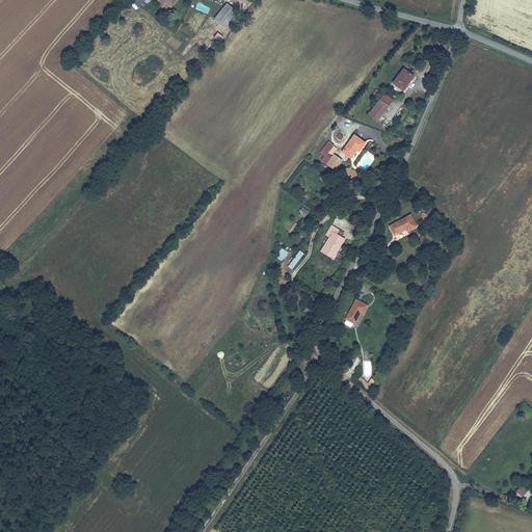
[(238,11),(227,3),(215,19),(225,27),(238,11)]
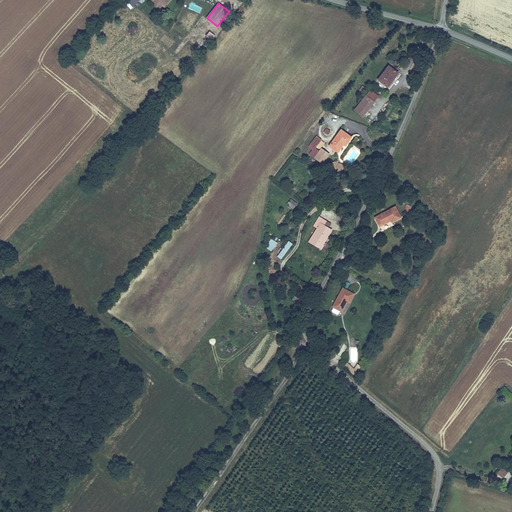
[(210,31),(206,36),(211,41),(216,36),(210,31)]
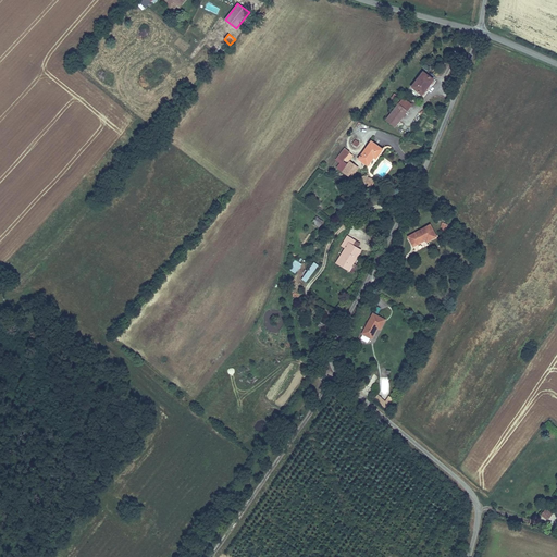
[(422,74),(411,88),(422,97),(424,95),(422,93),(432,82),(422,74)]
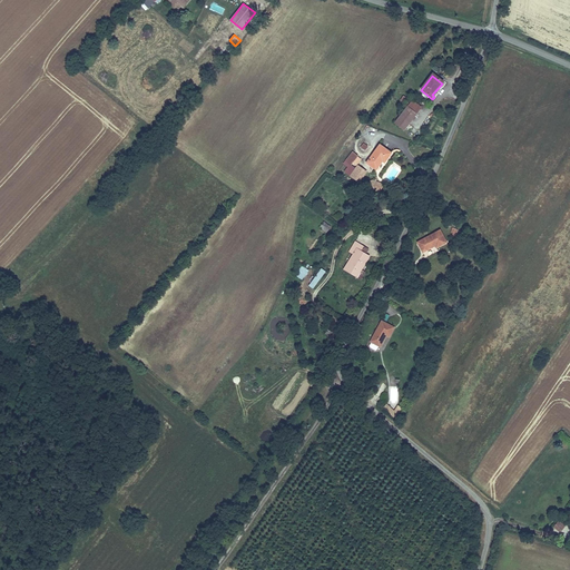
[(421,110),(411,104),(395,124),(405,130),(421,110)]
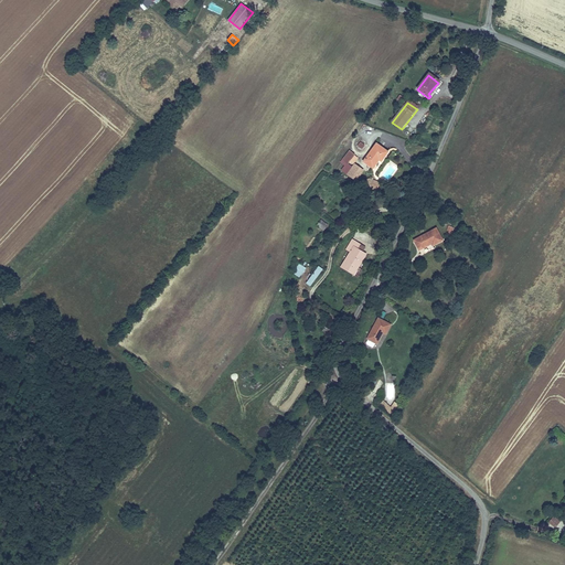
[(387,155),(376,146),(363,161),(373,169),(379,161),(381,163),(387,155)]
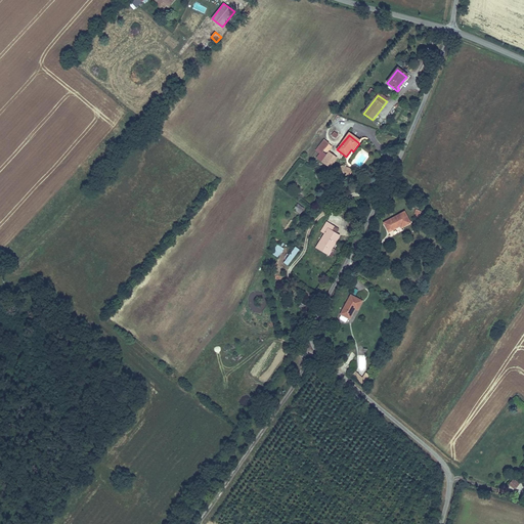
[(318,149),(321,151),(329,143),(324,140),(323,142),(319,138),(315,144),(319,147),(318,149)]
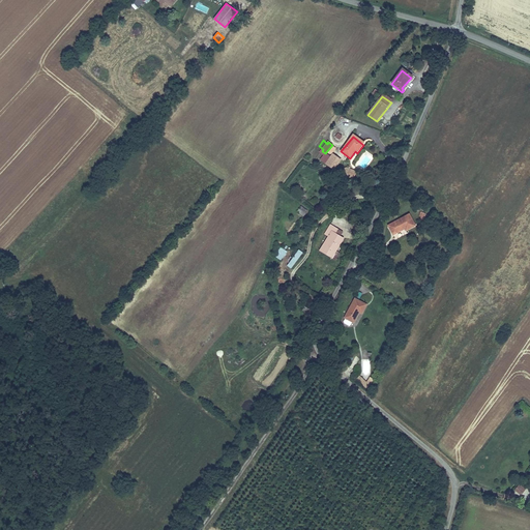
[(332,154),(326,164),(333,170),(341,160),(332,154)]
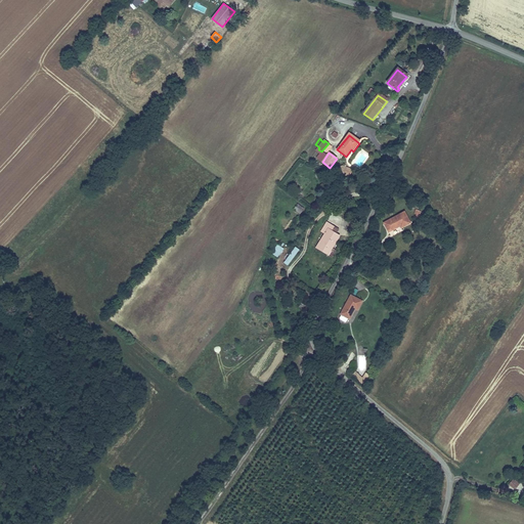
[(350,178),(354,172),(347,169),(346,166),(342,167),(344,175),(344,176),(350,178)]
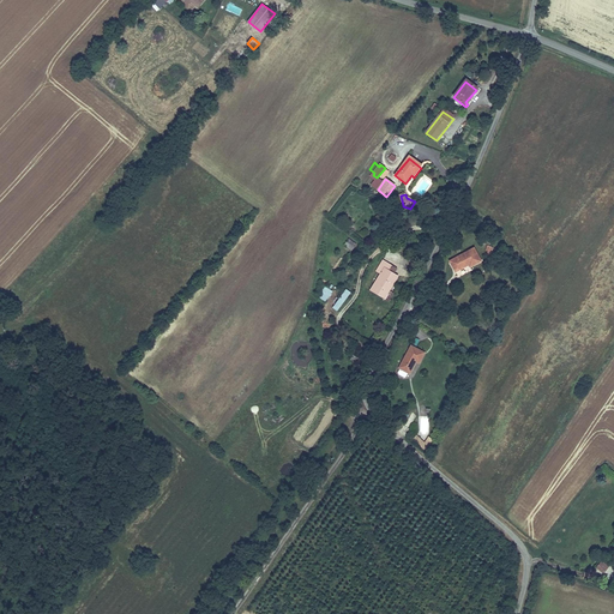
[(349,238),(344,245),(351,251),(356,244),(349,238)]
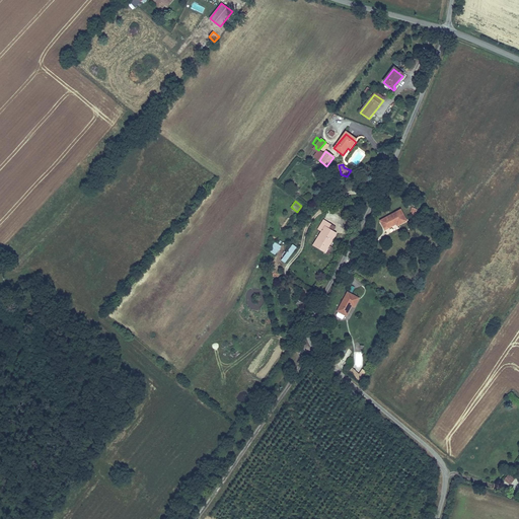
[(401,208),(379,219),(384,229),(396,221),(398,224),(408,220),(401,208)]
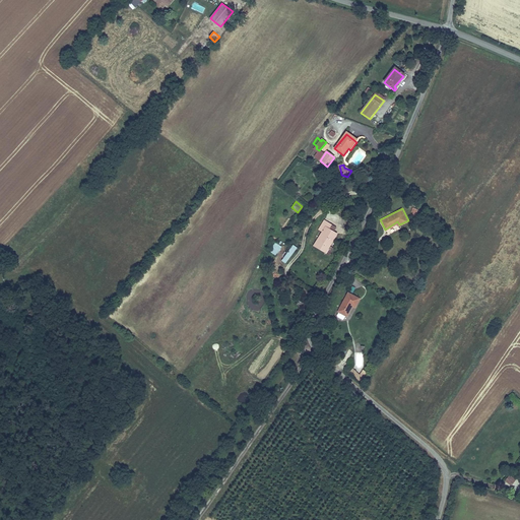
[(322,231),(328,220),(324,218),(318,228),(322,231)]
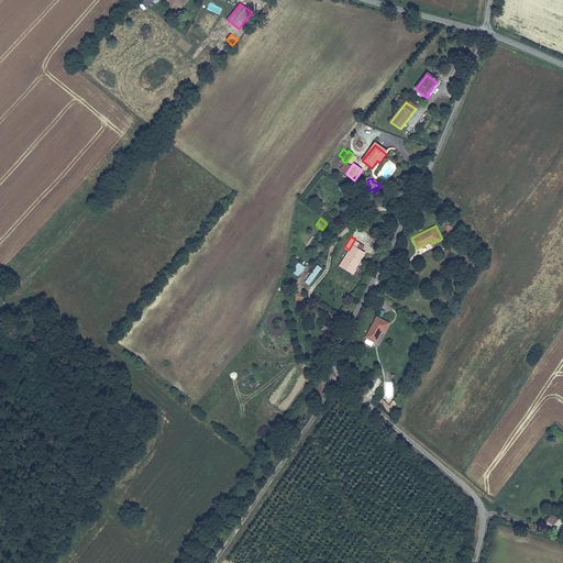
[(364,245),(355,239),(349,250),(340,264),(353,272),(366,252),(362,249),(364,245)]
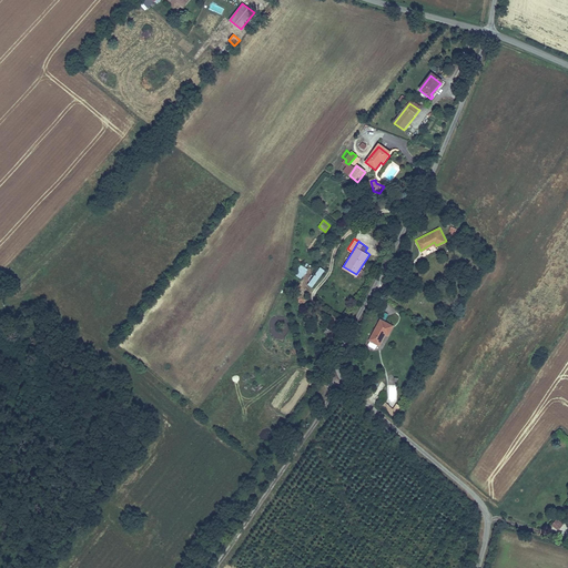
[(301,280),(308,270),(301,264),(294,274),(301,280)]
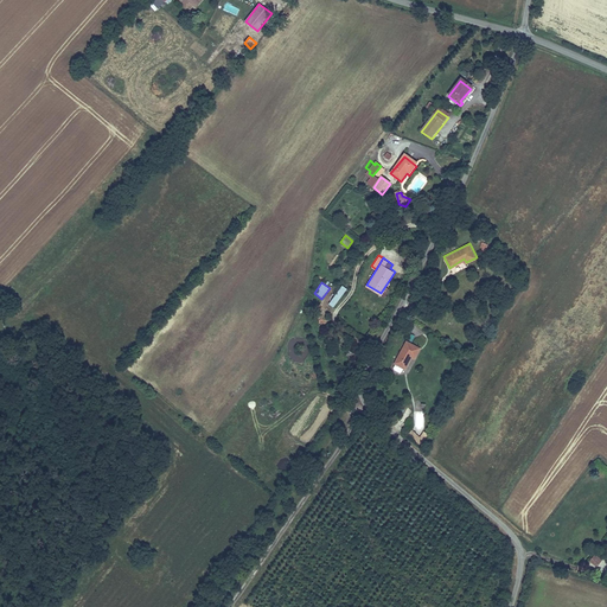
[(328,304),(333,307),(347,288),(343,285),(328,304)]
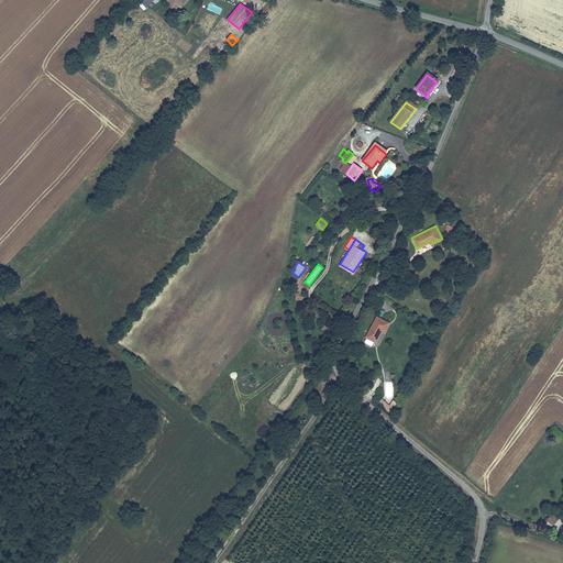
[(377,315),(366,334),(368,335),(365,341),(366,343),(371,345),(374,344),(383,329),(385,331),(390,321),(377,315)]
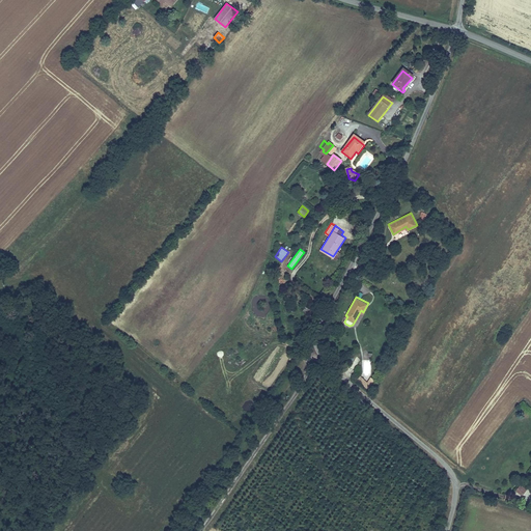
[(360,374),(357,379),(367,387),(374,379),(370,375),(366,380),(360,374)]
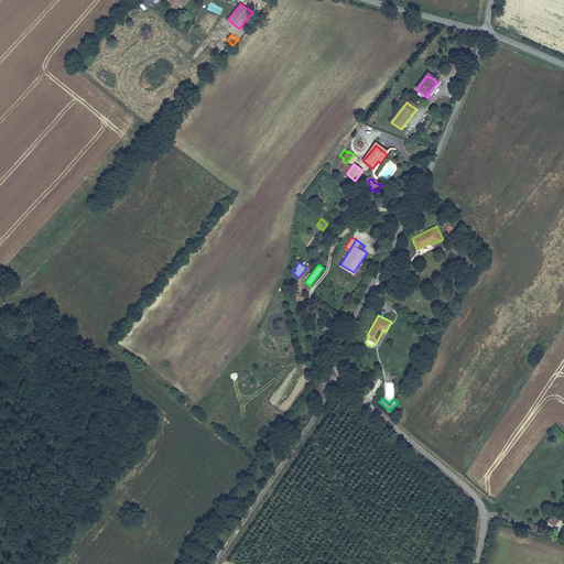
[(553,512),(546,520),(554,525),(560,518),(553,512)]
